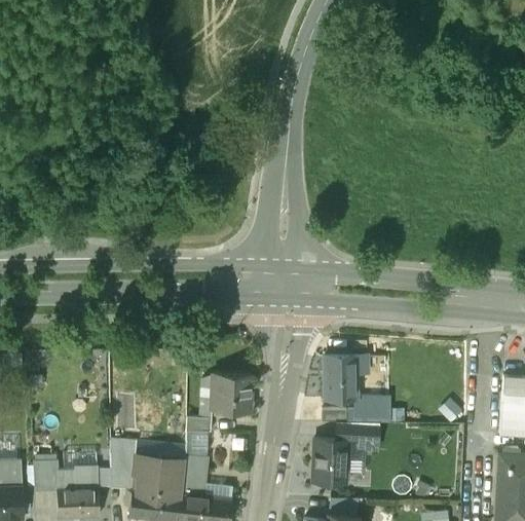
[(357,360),(326,361),(327,401),(358,400),(358,386),(358,375),(357,360)]
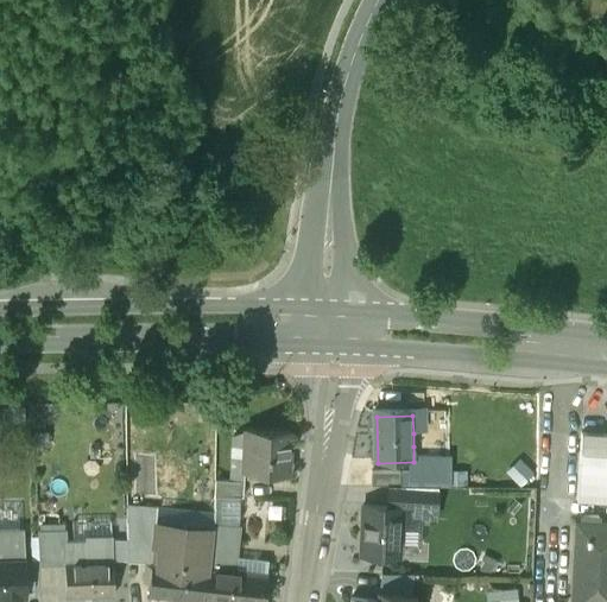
[(423,433),(423,416),(412,416),(413,433),(423,433)]
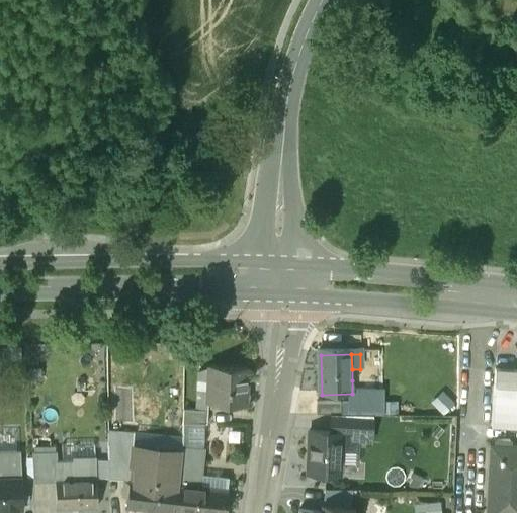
[(246,370),(210,368),(208,403),(244,406),(246,370)]
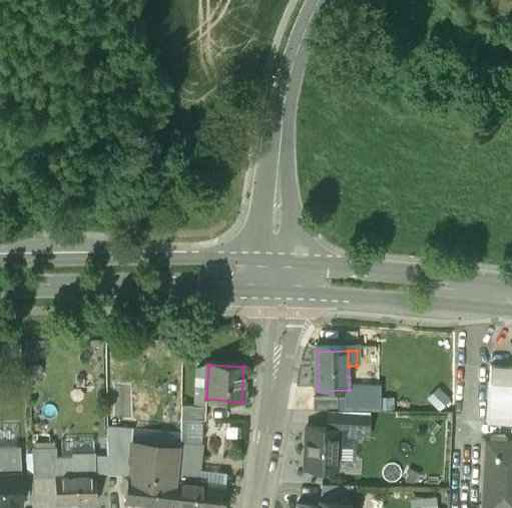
[(511,368),(491,367),(488,399),(508,401),(506,426),(511,426),(511,368)]
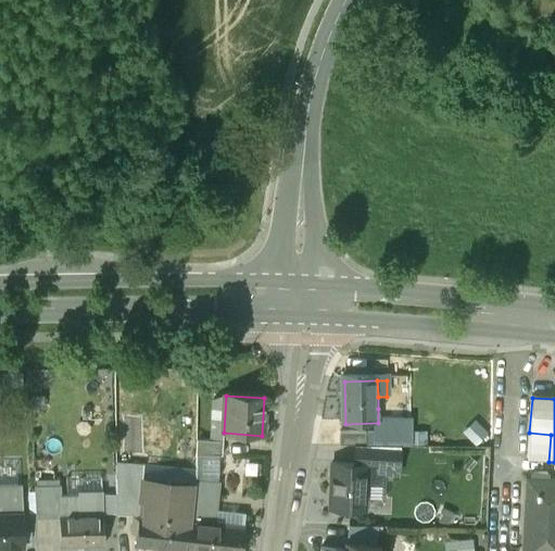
[(405,409),(378,409),(378,418),(405,417),(405,409)]
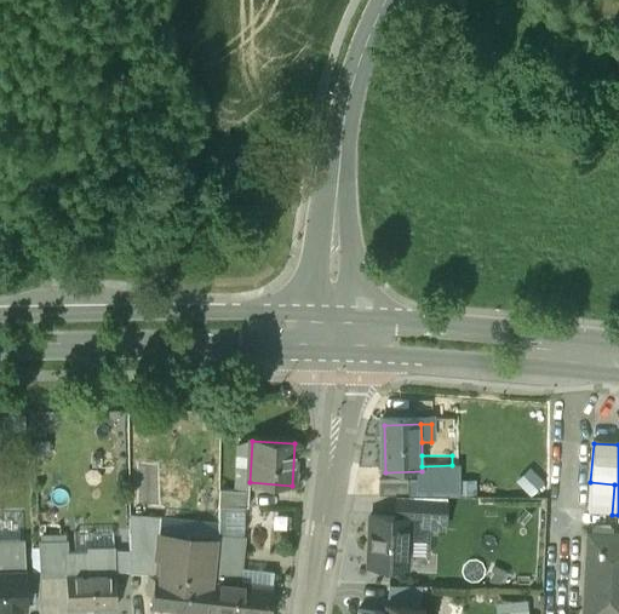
[(614,485),(590,482),(588,514),(612,515),(614,485)]
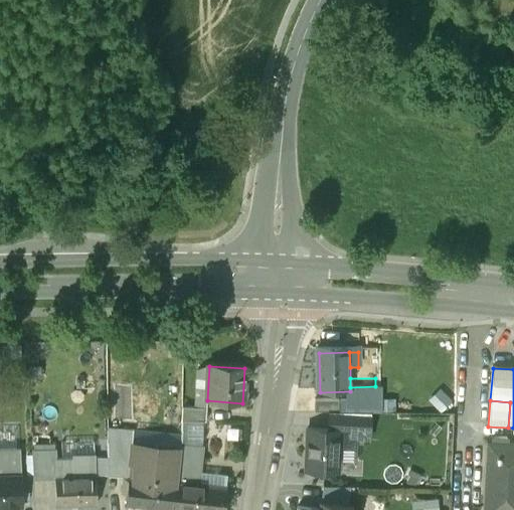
[(373,403),(341,403),(341,415),(367,415),(373,415),(373,403)]
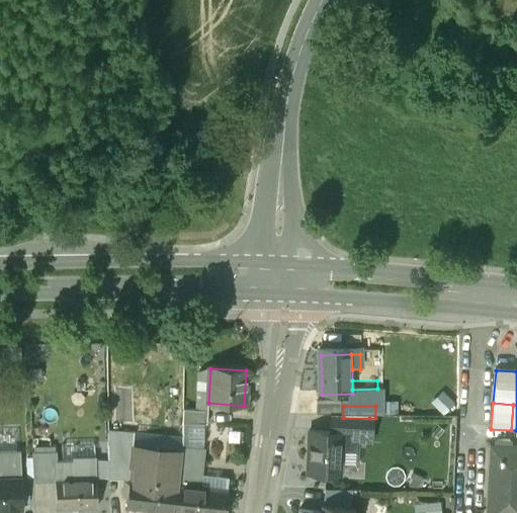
[(208,412),(183,411),(182,425),(196,425),(208,426),(208,412)]
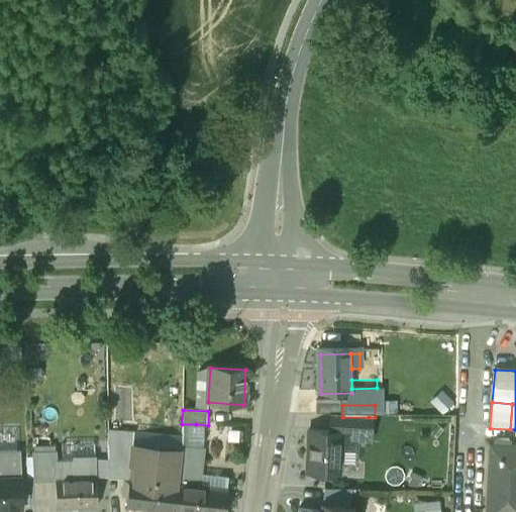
[(342,417),(332,417),(331,434),(340,435),(340,436),(350,437),(349,442),(359,442),(367,443),(369,417),(342,417)]
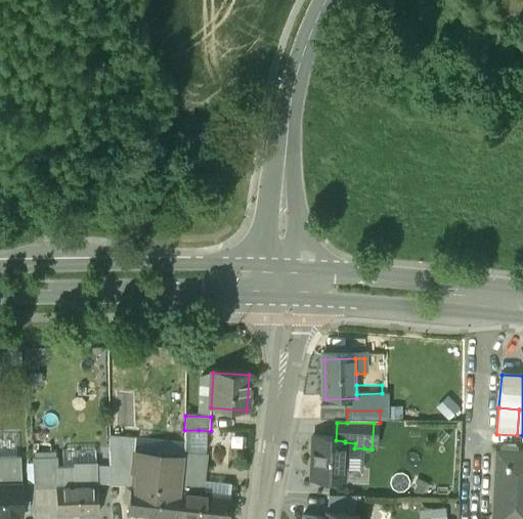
[(199,430),(184,430),(184,455),(195,456),(199,430)]
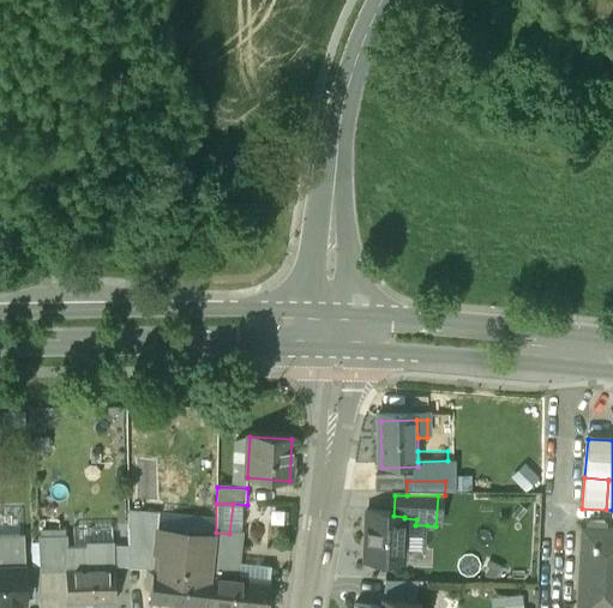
[(158,518),(128,515),(127,542),(128,572),(146,573),(148,563),(154,564),(156,535),(158,518)]
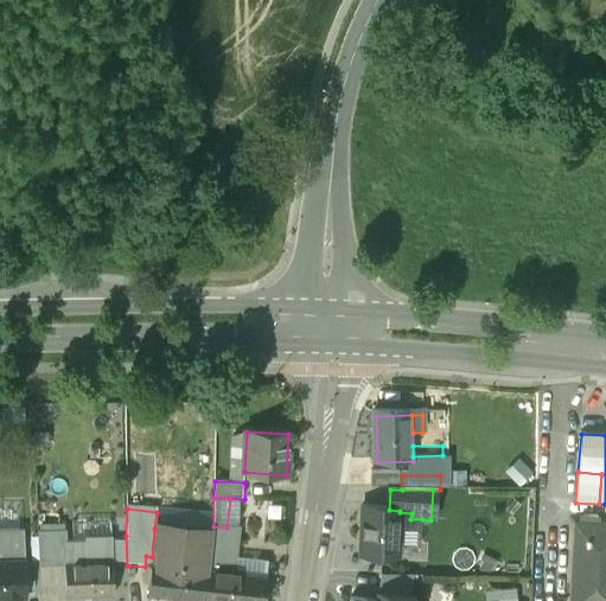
[(389,510),(362,509),(357,557),(395,560),(396,554),(400,512),(400,511),(389,510)]
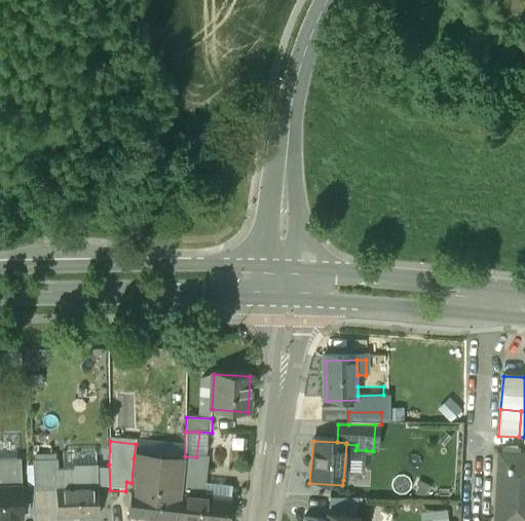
[(357,445),(346,444),(343,480),(355,481),(364,475),(366,450),(355,450),(357,445)]
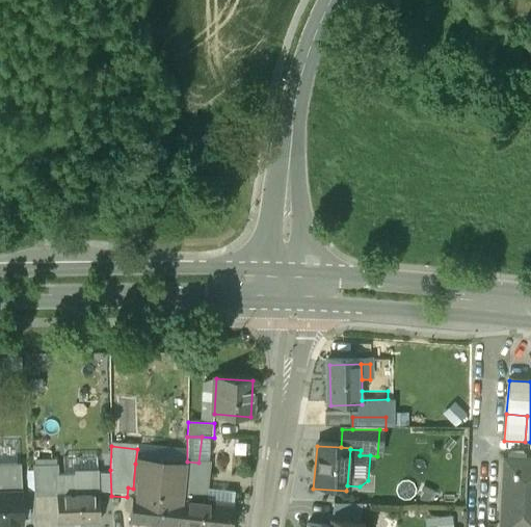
[(530,460),(504,459),(500,526),(530,526),(530,460)]
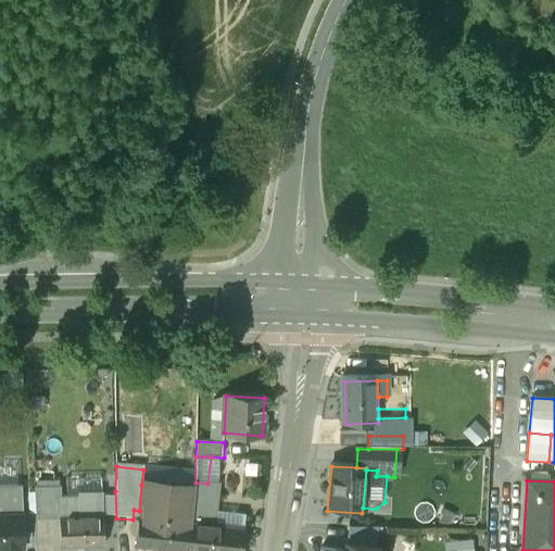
[(207,484),(196,483),(193,493),(190,524),(215,527),(219,485),(207,484)]
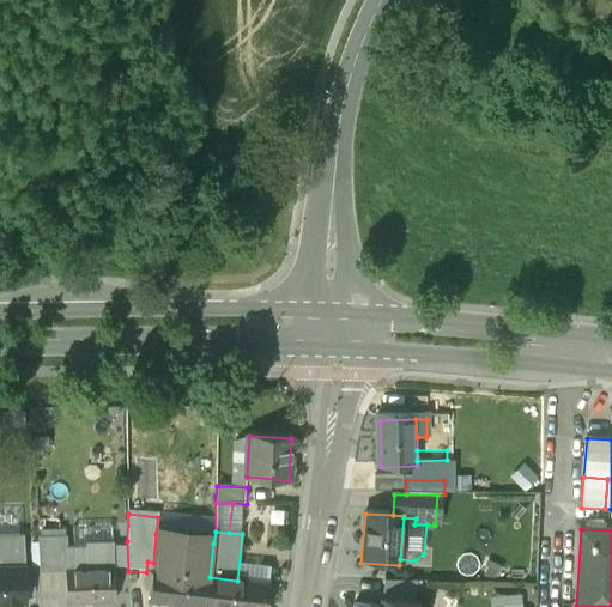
[(187,538),(156,534),(153,563),(147,562),(146,572),(144,587),(150,587),(149,604),(173,606),(207,606),(210,577),(213,544),(186,541),(187,538)]
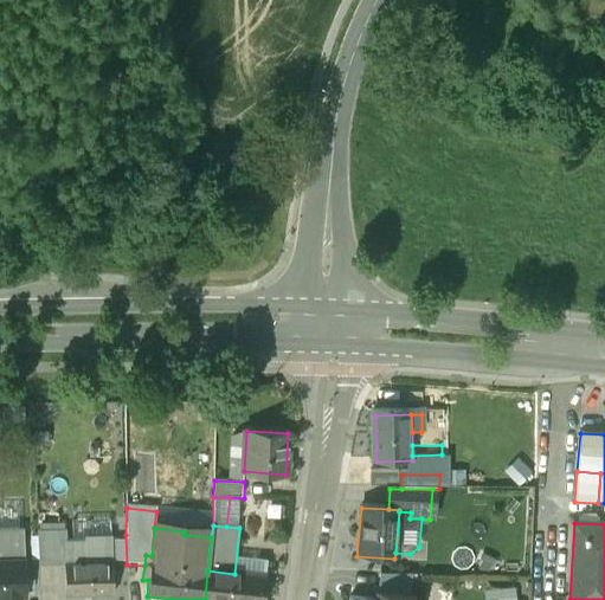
[(65,534),(37,534),(38,565),(64,565),(66,563),(65,544),(65,534)]
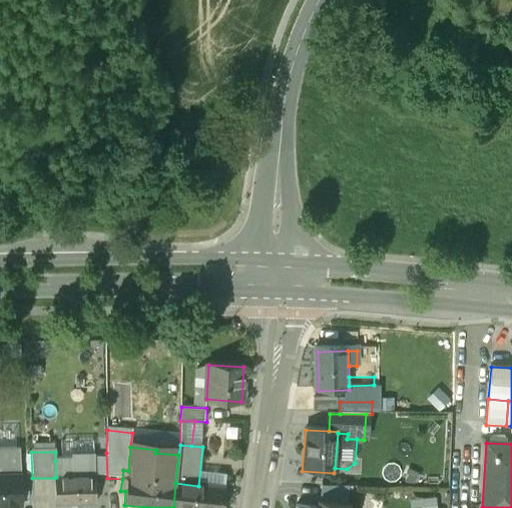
[(70,477),(70,461),(55,461),(56,477),(54,478),(55,507),(95,507),(94,476),(70,477)]
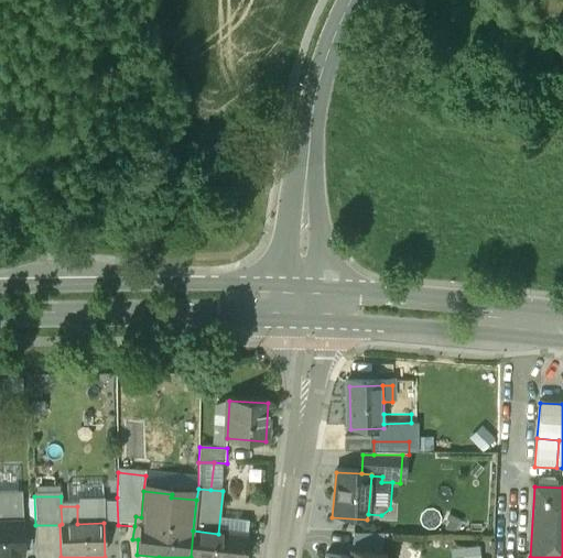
[(22,525),(0,525),(0,557),(22,557),(22,525)]
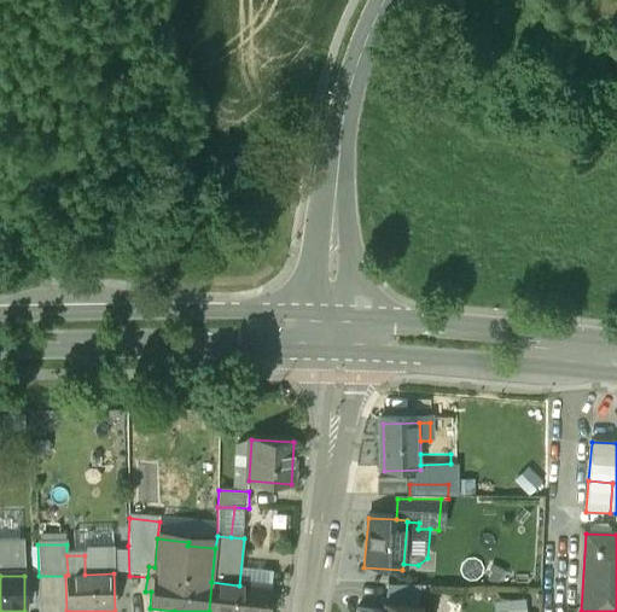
[(239,586),(211,582),(209,611),(268,611),(271,589),(239,586)]
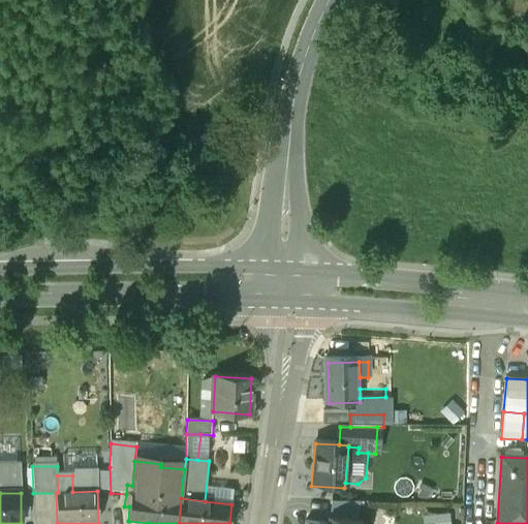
[(360,503),(333,502),(330,518),(356,523),(360,503)]
